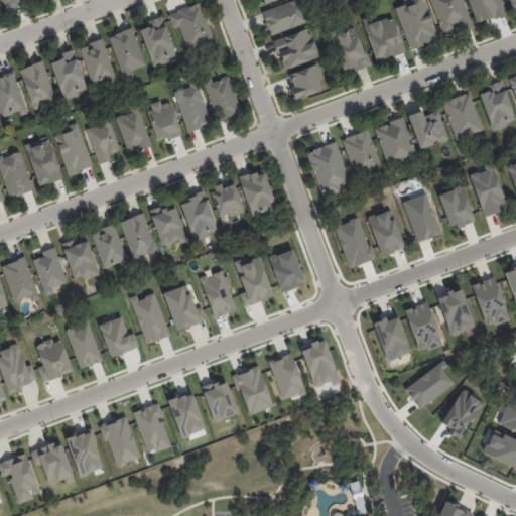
[(29,3),(12,9),(9,1),(5,2),(4,0),(30,0),(31,2),(29,3)]
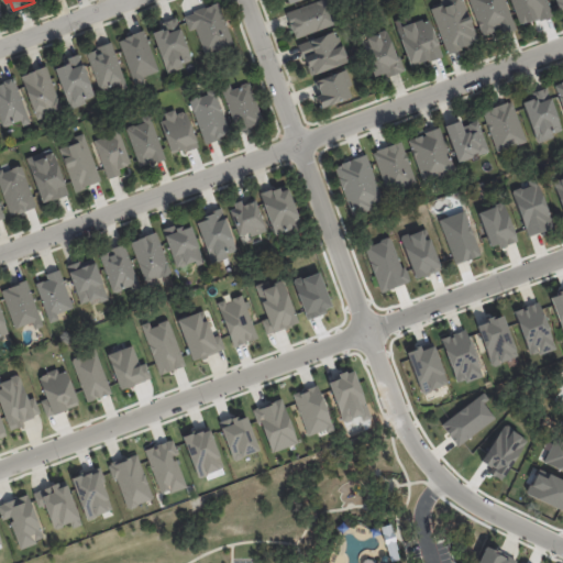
[(296,29),(294,24),(293,25),(288,12),(321,0),(332,0),(334,6),(337,6),(342,22),(320,31),(320,29),(311,32),(311,33),(299,39),(296,29)]
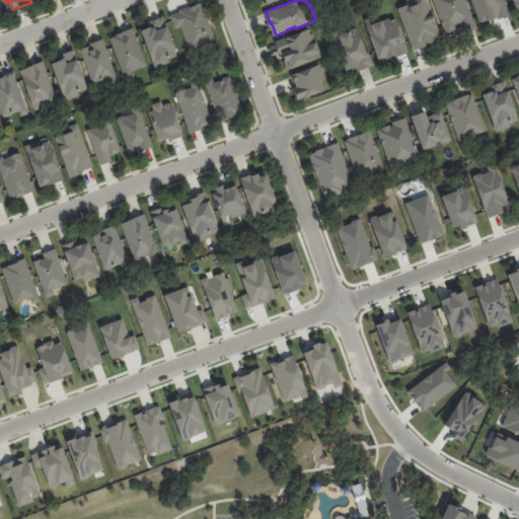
[(434,42),(428,45),(428,46),(415,50),(399,8),(412,4),(410,0),(429,0),(435,15),(437,14),(439,19),(437,20),(443,36),(438,40),(434,42)]
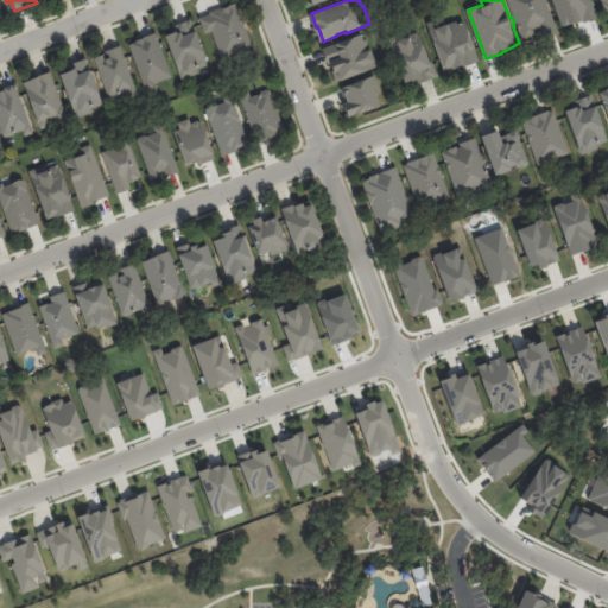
[(549,0),(562,31),(546,38),(543,29),(539,30),(540,33),(525,39),(510,0),(549,0)]
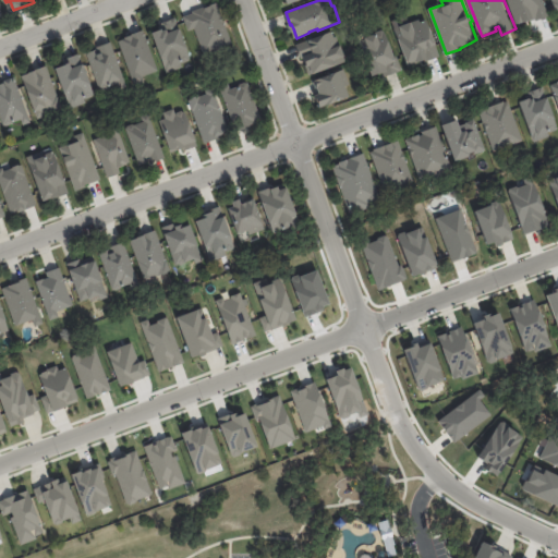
[(505,0),(513,26),(546,15),(541,0),(505,0)]
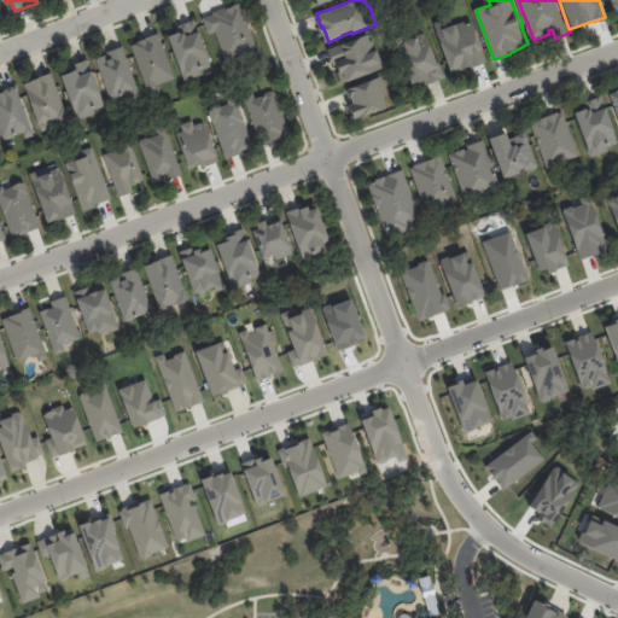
[(204,18),(215,15),(215,12),(228,7),(228,9),(235,6),(235,5),(243,3),(258,48),(255,50),(257,54),(238,62),(237,56),(227,59),(217,31),(210,34),(204,18)]
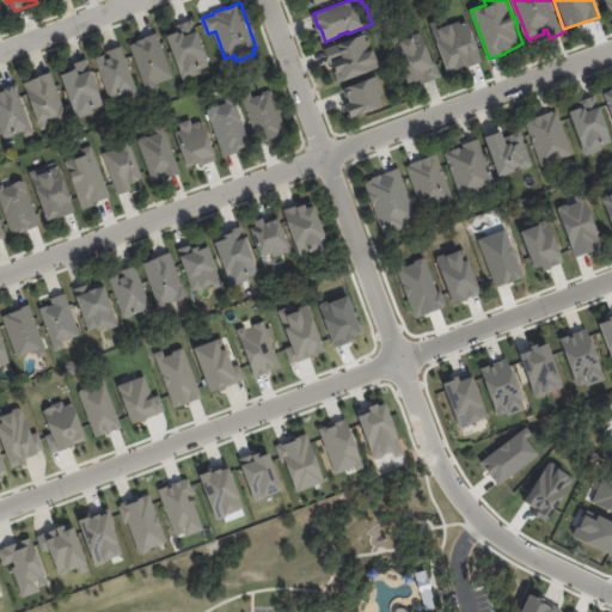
[(177,32),(182,31),(182,32),(185,31),(183,24),(195,19),(199,31),(201,30),(212,59),(209,60),(210,62),(209,65),(202,68),(203,69),(201,71),(202,74),(184,80),(169,36),(177,32)]
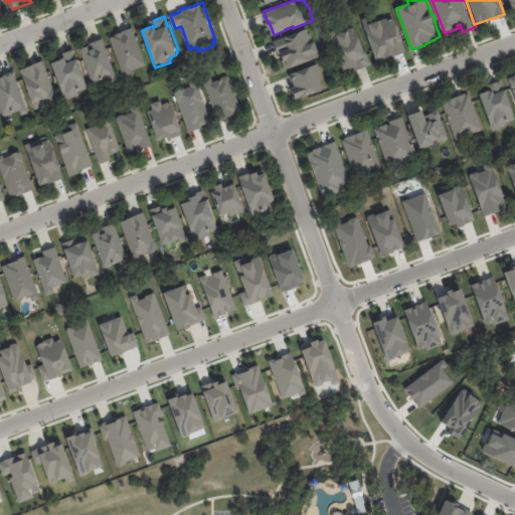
[(404,41),(403,41),(407,52),(394,57),(394,55),(378,61),(365,26),(388,18),(389,20),(395,18),(404,41)]
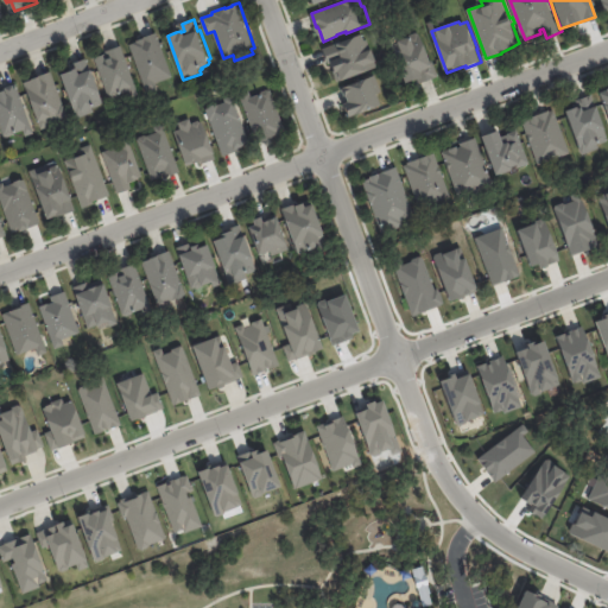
[(145,94),(156,90),(154,84),(172,77),(156,32),(141,37),(143,40),(127,46),(145,94)]
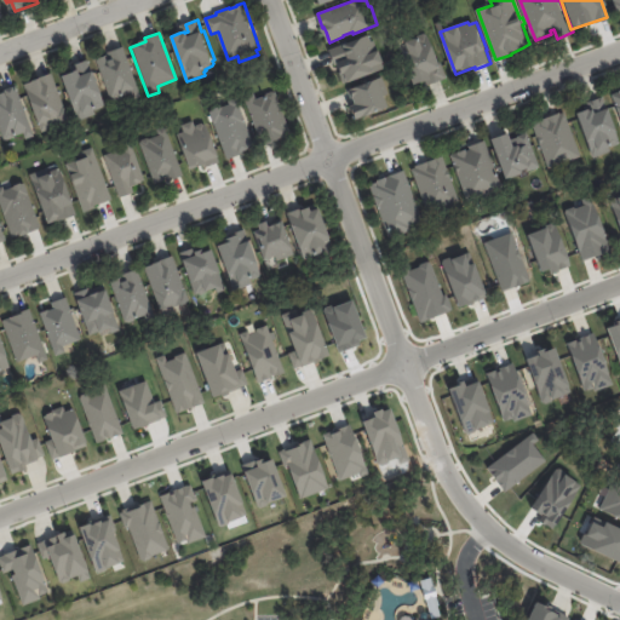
[(441,80),(429,85),(428,80),(415,85),(400,46),(419,38),(418,35),(424,33),(425,35),(430,33),(448,78),(441,80)]
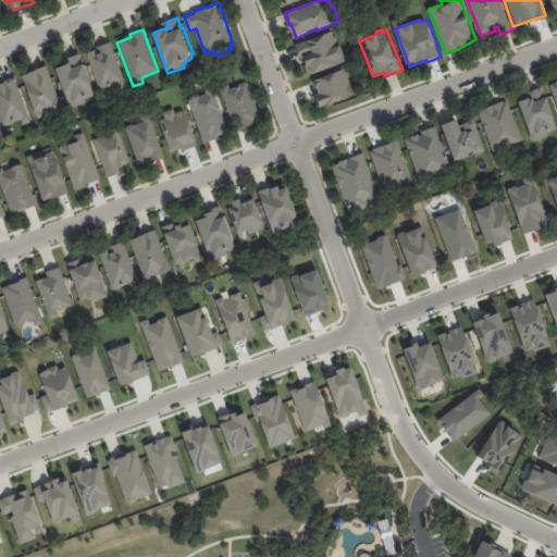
[(348,56),(346,57),(348,62),(316,74),(316,73),(310,75),(307,65),(308,65),(306,57),(302,58),(297,44),(334,31),(336,37),(338,36),(341,45),(344,45),(348,56)]
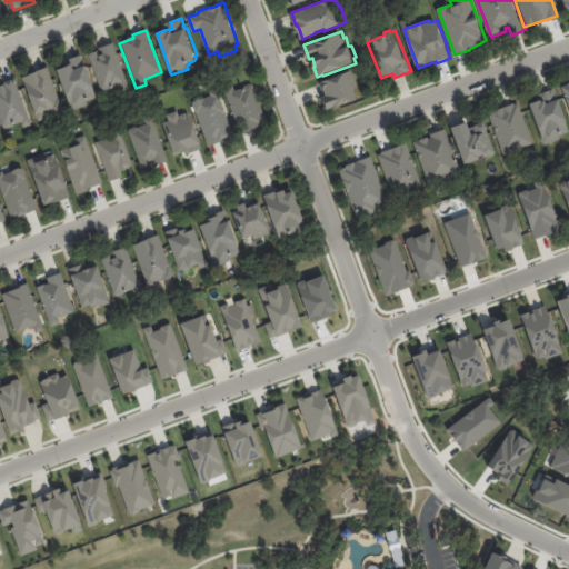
[(131,88),(123,91),(121,85),(111,89),(111,90),(103,93),(89,53),(102,49),(101,47),(115,42),(131,88)]
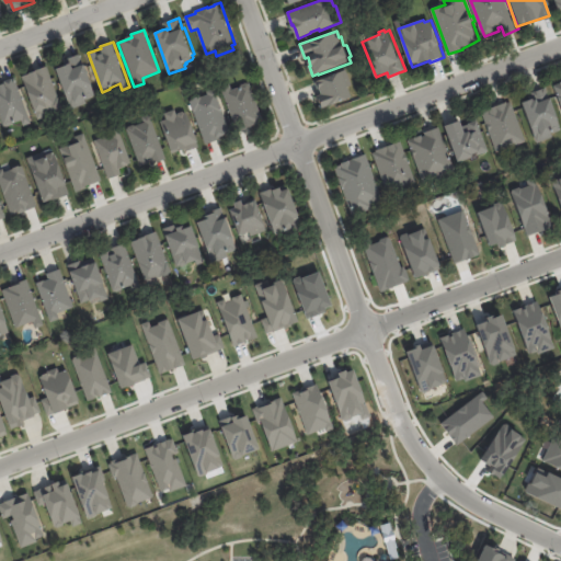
[(66,66),(70,65),(69,64),(72,63),(70,57),(81,54),(84,65),(87,64),(96,92),(95,92),(96,94),(94,96),(87,100),(89,103),(72,109),(67,95),(68,95),(58,68),(66,66)]
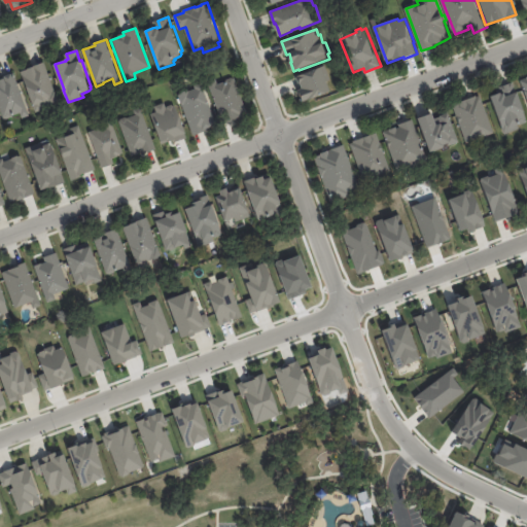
[(22,72),(44,62),(58,97),(57,97),(59,102),(53,104),(51,102),(42,105),(43,109),(38,112),(22,72)]
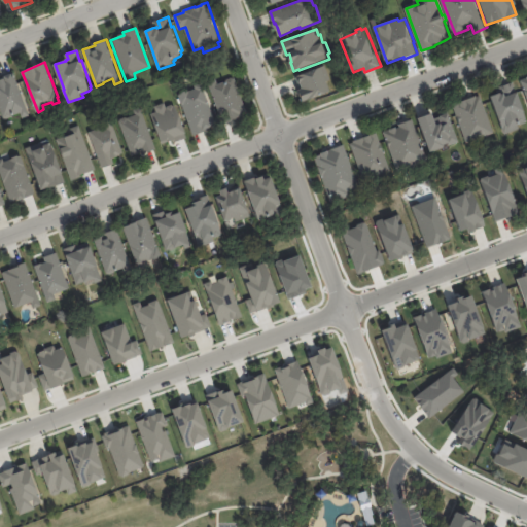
[(326,82),(329,93),(303,102),(297,89),(301,88),(296,76),(323,67),(329,81),(326,82)]
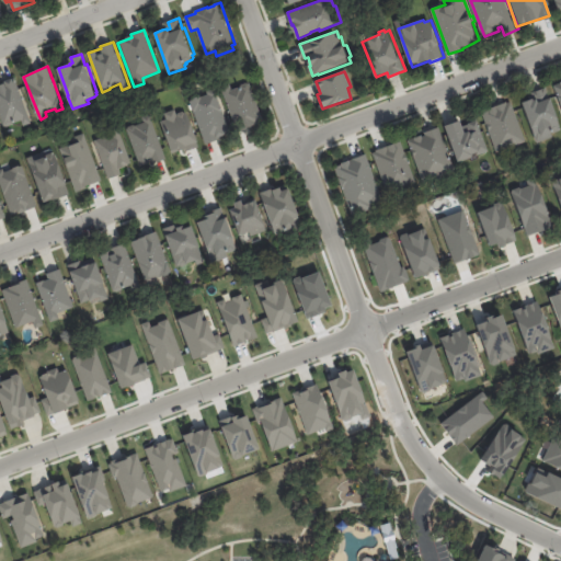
[(0,84),(2,84),(1,82),(15,77),(32,123),(25,125),(23,119),(13,123),(13,125),(6,128),(0,113),(0,84)]
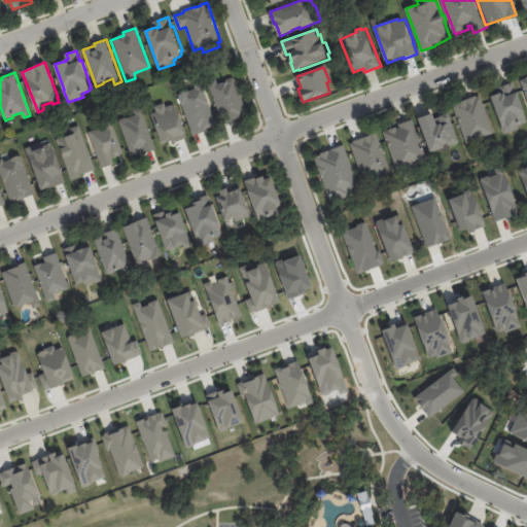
[(235,78),(248,114),(224,124),(209,80),(216,78),(219,84),(226,81),(225,80),(234,77),(234,78),(235,78)]
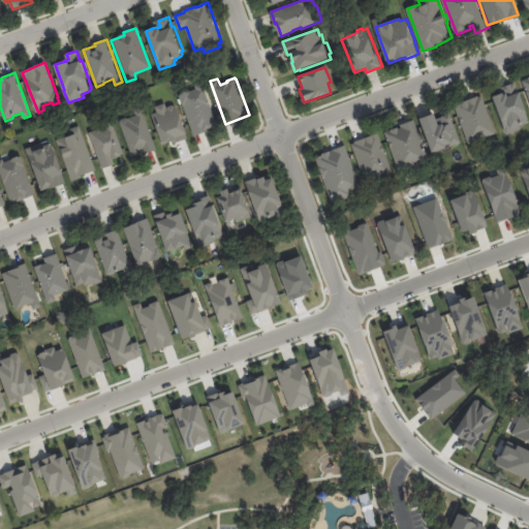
[(209,129),(208,129),(209,131),(195,136),(181,95),(183,94),(183,93),(190,90),(190,91),(197,89),(196,86),(204,83),(219,125),(209,129)]
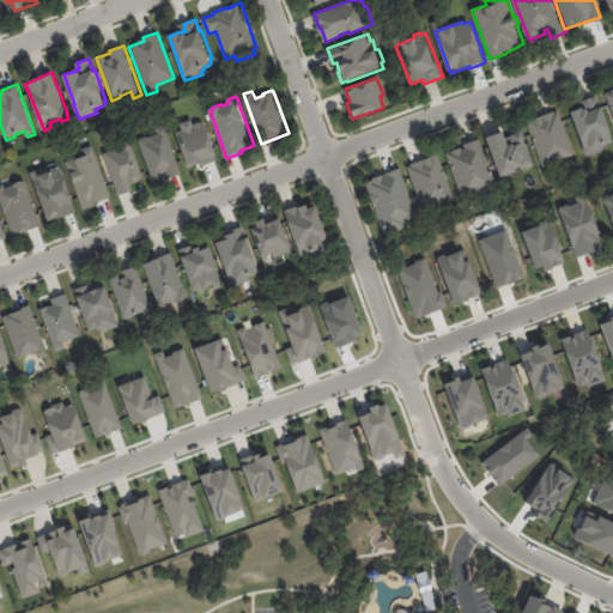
[(587,156),(572,111),(586,107),(583,101),(595,96),(599,109),(604,107),(612,138),(611,139),(612,143),(602,146),(605,150),(587,156)]
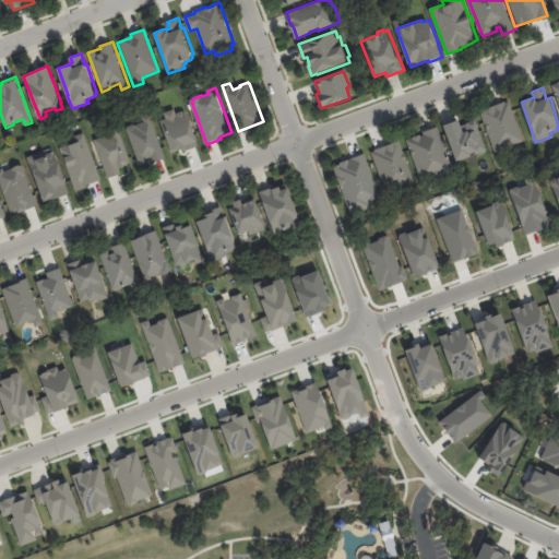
[(525,141),(496,152),(480,110),(506,102),(507,103),(510,102),(525,141)]
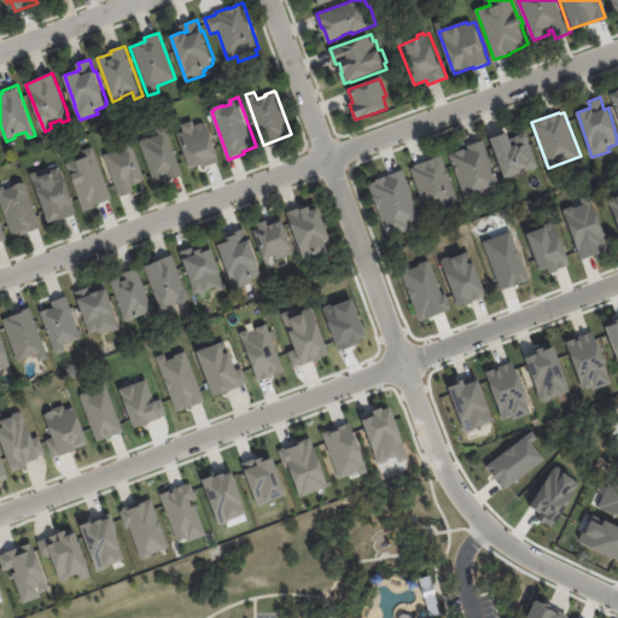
[(187,169),(175,133),(181,132),(179,124),(191,121),(194,129),(203,126),(215,161),(187,169)]
